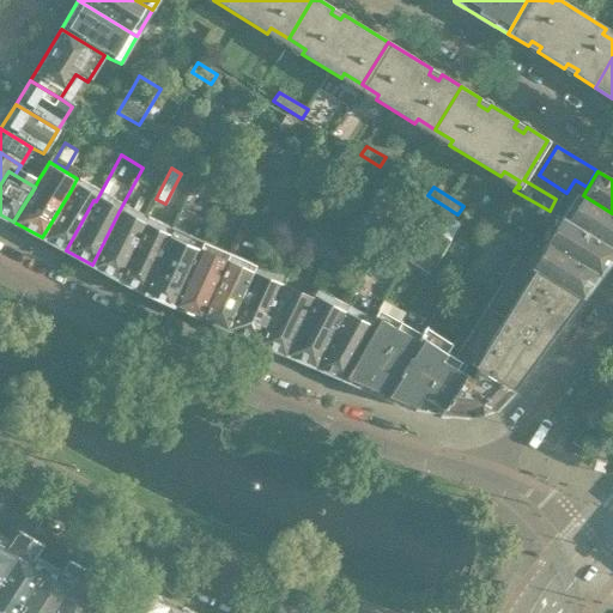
[(71,190),(42,237),(66,250),(93,200),(71,190)]
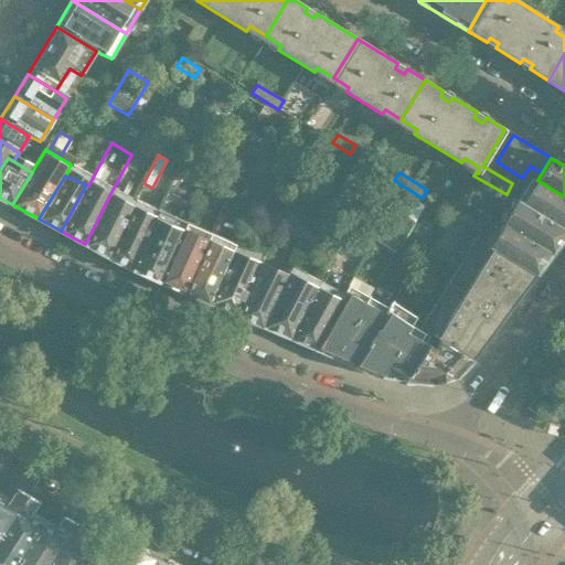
[(564,196),(537,180),(534,178),(520,200),(523,202),(564,227),(564,196)]
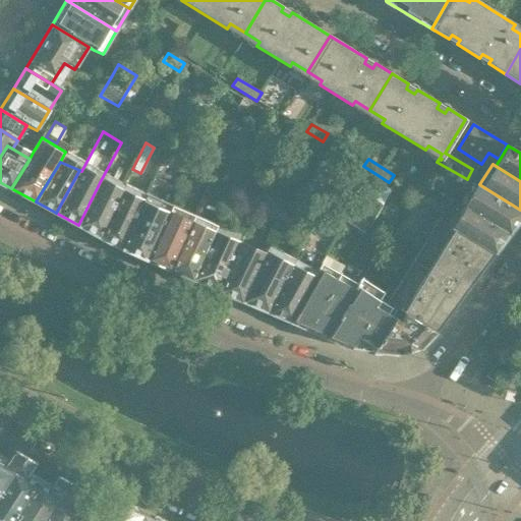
[(386,187),(370,178),(353,207),(361,212),(369,197),(382,205),(391,190),(386,187)]
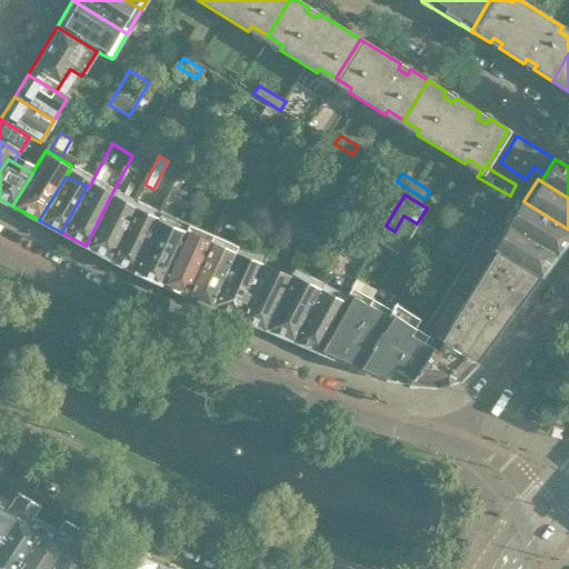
[(109,258),(133,208),(110,197),(86,246),(109,258)]
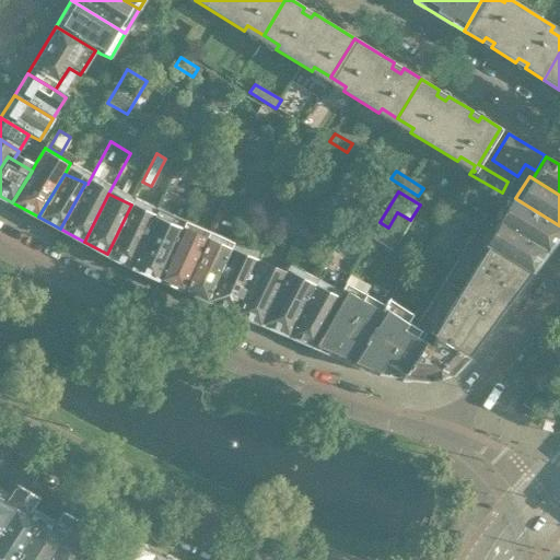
[(559,231),(559,225),(518,200),(515,198),(513,197),(498,221),(546,249),(549,245),(559,231)]
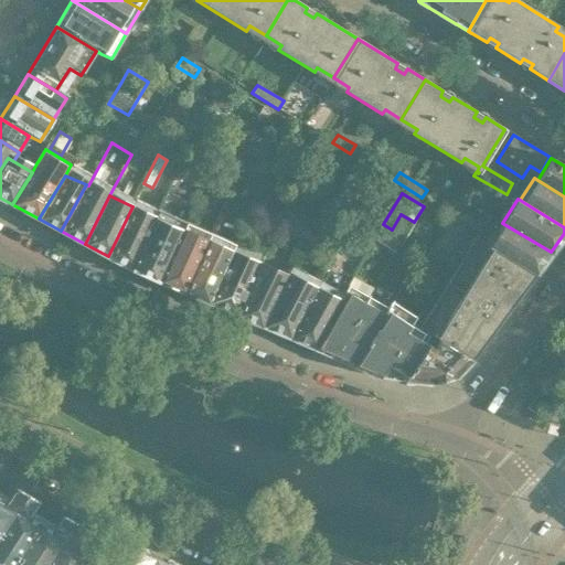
[(131,269),(156,216),(132,206),(108,256),(131,269)]
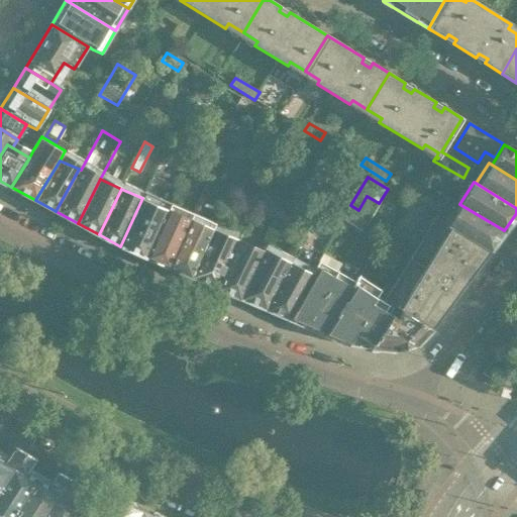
[(142,198),(120,246),(146,257),(166,209),(142,198)]
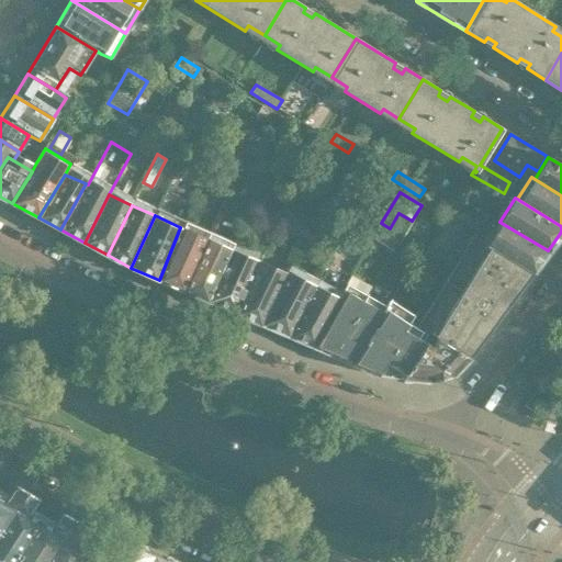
[(499,222),(485,244),(531,272),(548,250),(499,222)]
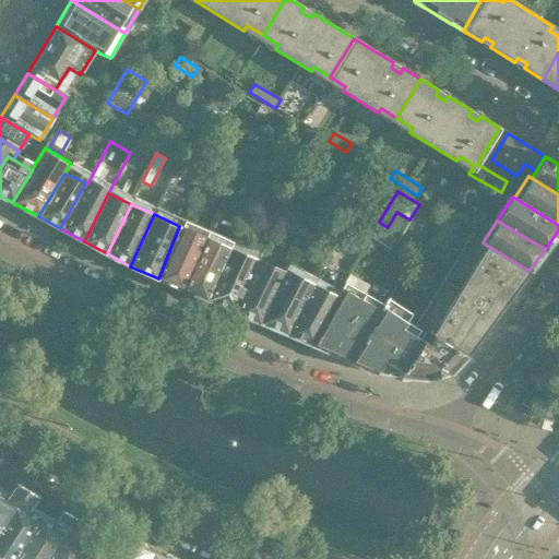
[(179,226),(158,278),(181,288),(205,238),(179,226)]
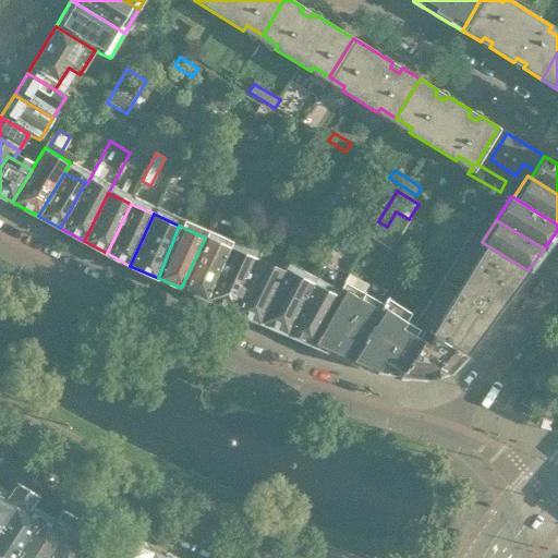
[(413,323),(426,330),(465,353),(478,337),(480,335),(478,334),(490,317),(492,318),(493,316),(486,312),(493,304),(499,308),(501,306),(500,305),(511,289),(512,290),(528,270),(482,242),(469,233),(413,323)]
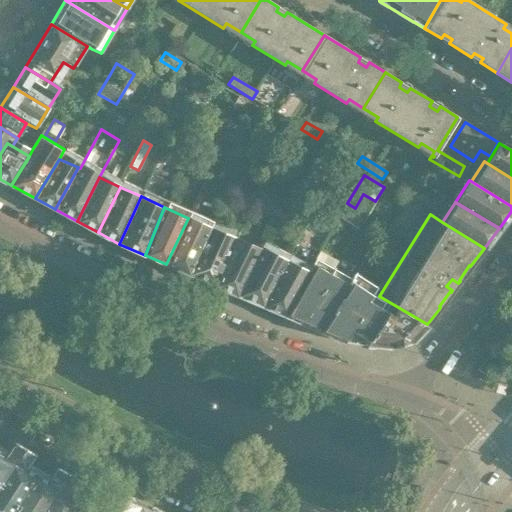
[(213,285),(235,239),(240,228),(215,216),(210,228),(187,274),(213,285)]
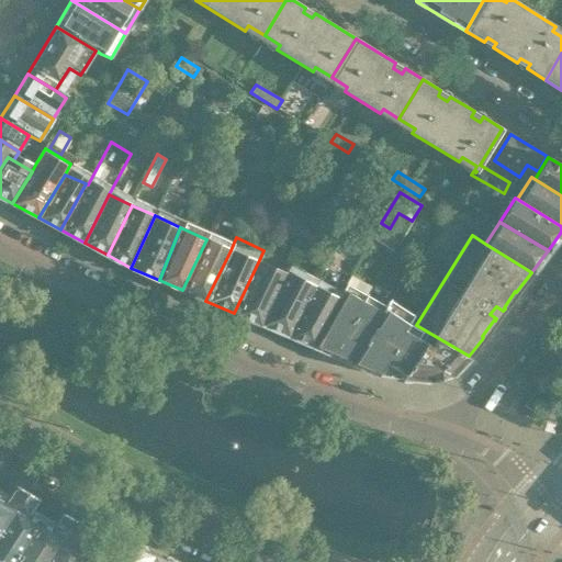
[(205,301),(231,250),(206,239),(182,290),(205,301)]
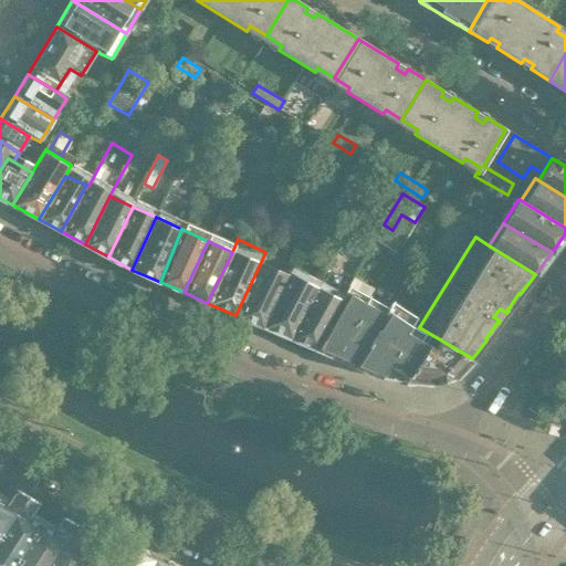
[(260,326),(285,276),(260,264),(236,315),(252,323),(260,326)]
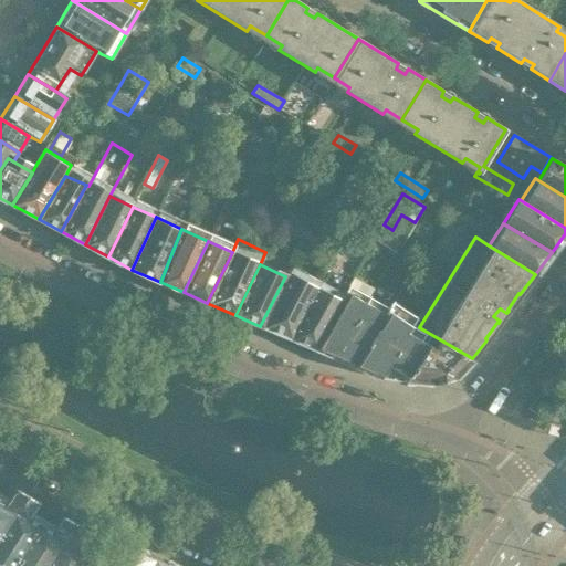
[(287,273),(285,276),(260,326),(287,337),(315,287),(287,273)]
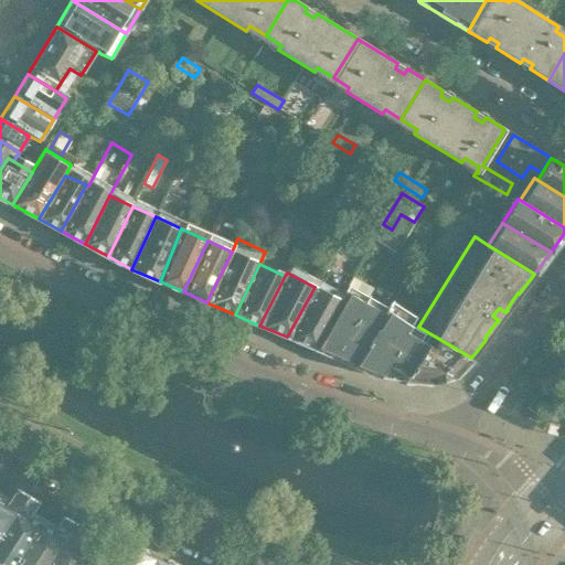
[(336,358),(374,289),(353,277),(344,294),(340,300),(313,348),(336,358)]
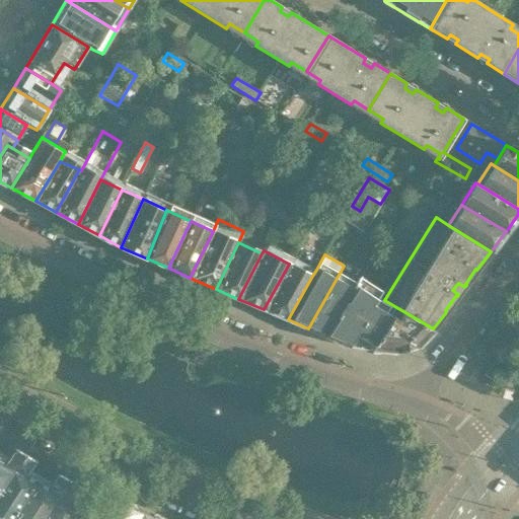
[(289,264),(264,309),(288,319),(312,276),(289,264)]
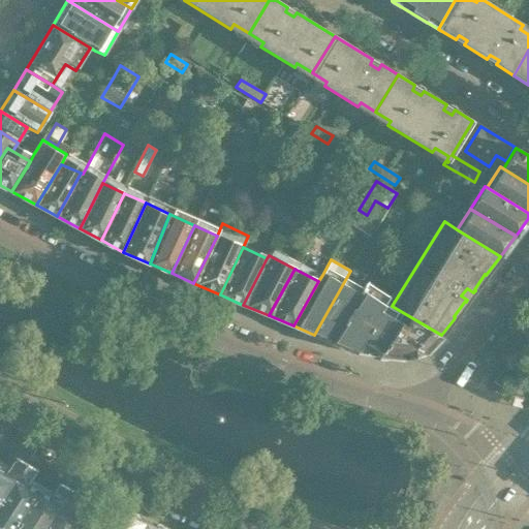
[(333,343),(363,290),(350,283),(355,274),(350,271),(314,335),(333,343)]
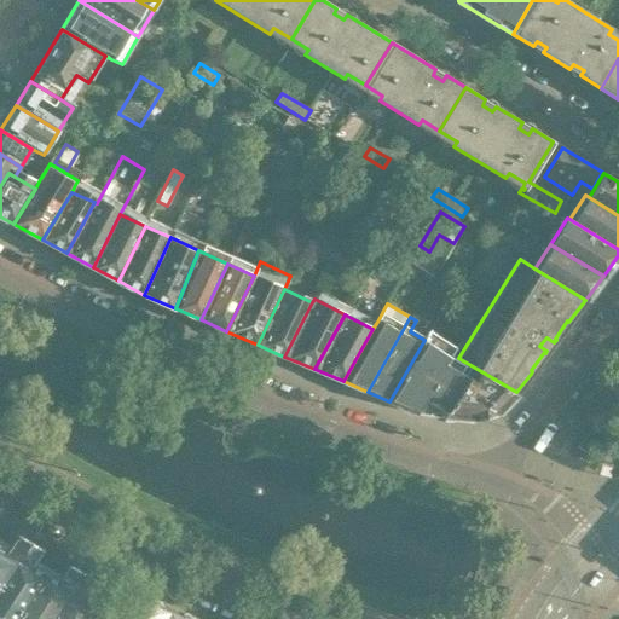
[(415,412),(444,363),(449,354),(424,340),(389,401),(398,404),(400,410),(406,412),(412,411),(415,412)]
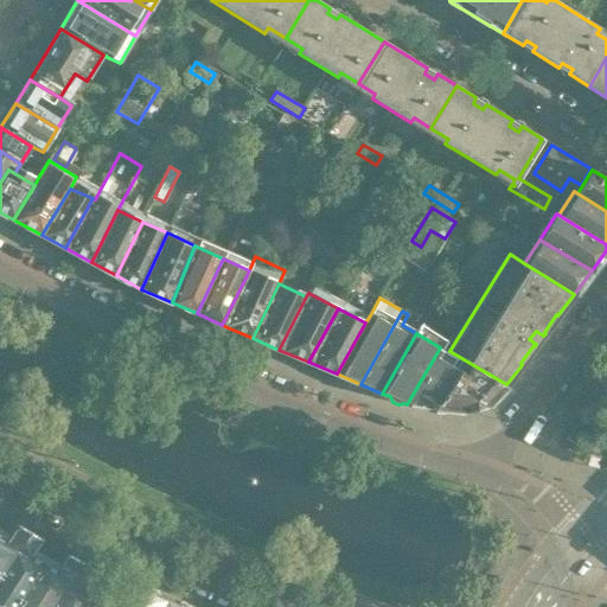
[(434,409),(458,370),(464,359),(449,351),(441,346),(440,347),(435,356),(407,404),(434,409)]
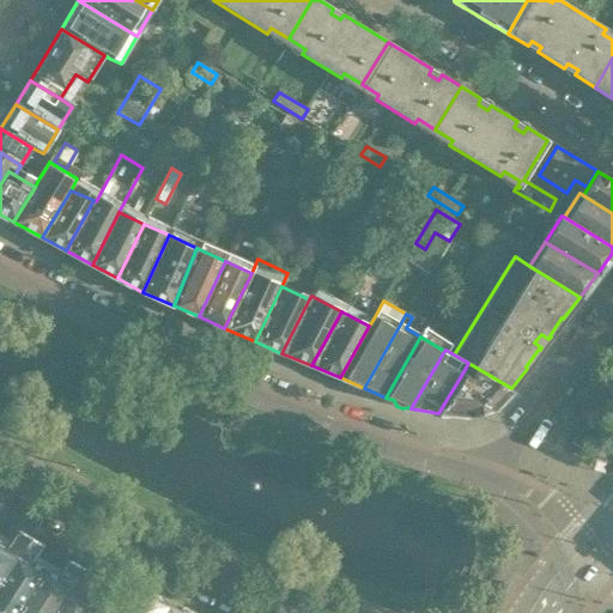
[(462,374),(438,413),(466,416),(492,408),(511,388),(468,363),(462,374)]
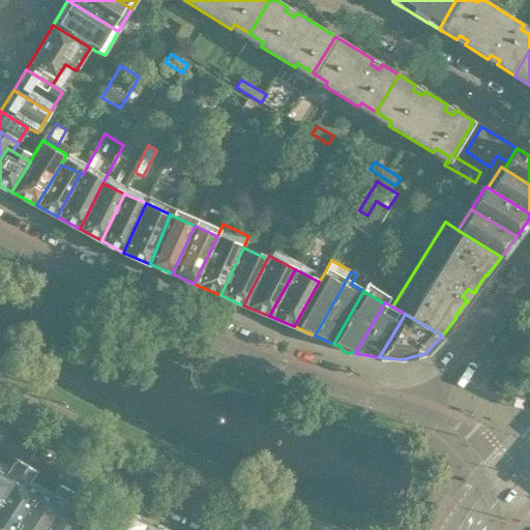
[(0,469),(0,502),(25,464),(13,458),(7,468),(5,472),(0,469)]
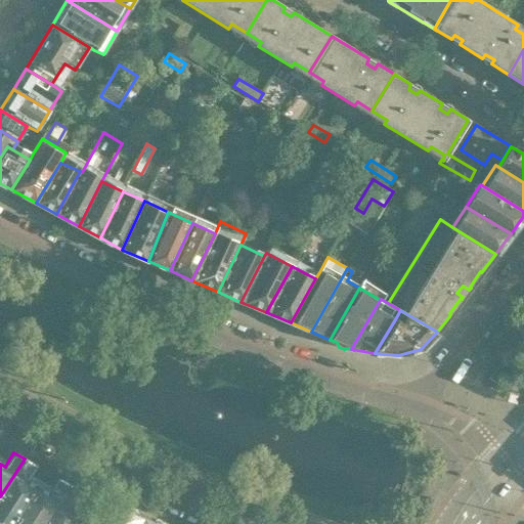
[(25,459),(0,496),(0,523),(1,523),(12,523),(38,485),(26,478),(28,474),(34,465),(25,459)]
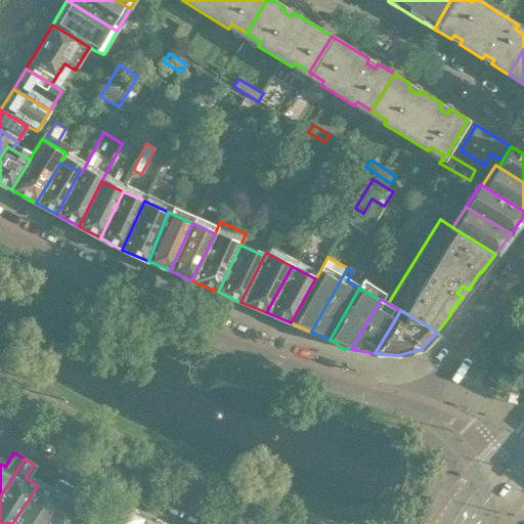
[(12,523),(43,523),(68,484),(57,478),(52,488),(49,492),(38,485),(12,523)]
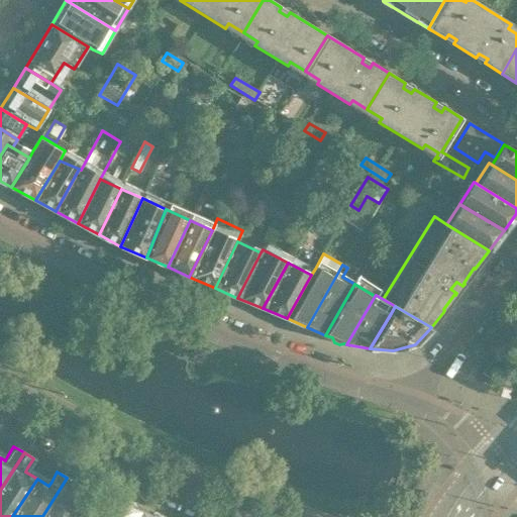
[(67,478),(42,516),(72,516),(81,504),(69,497),(71,493),(77,484),(67,478)]
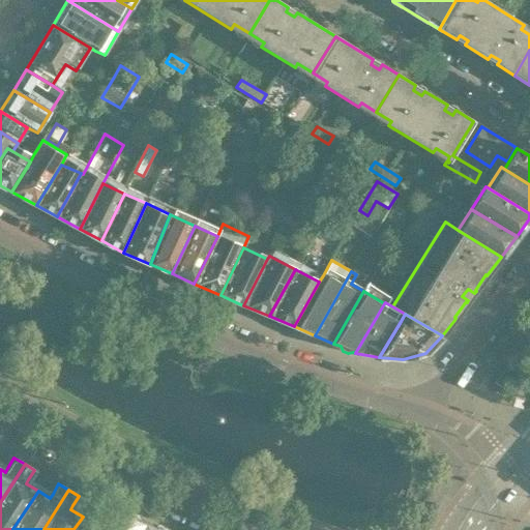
[(113,516),(104,529),(139,529),(145,520),(119,507),(118,507),(113,516)]
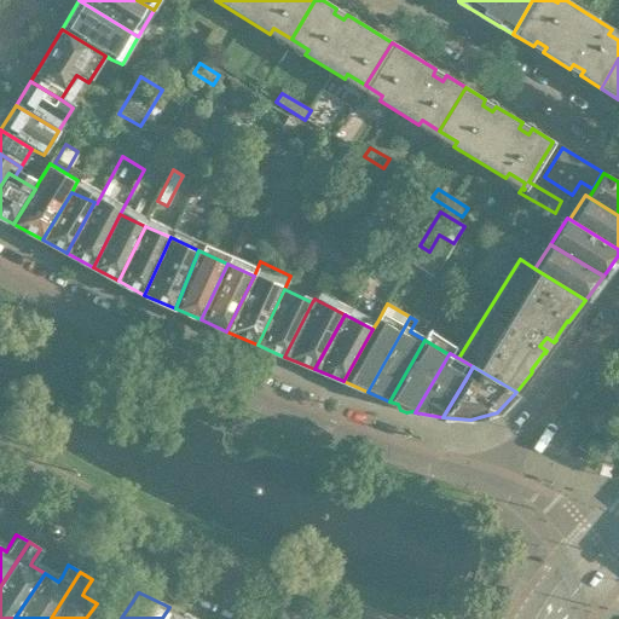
[(97,603),(86,618),(121,618),(132,602),(121,596),(114,607),(110,612),(97,603)]
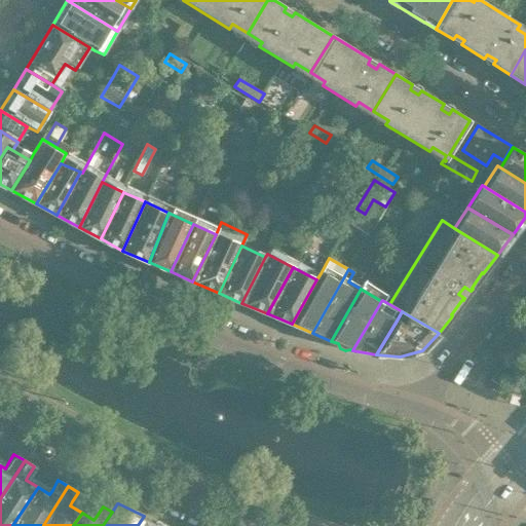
[(144,516),(138,525),(166,525),(145,516),(144,516)]
